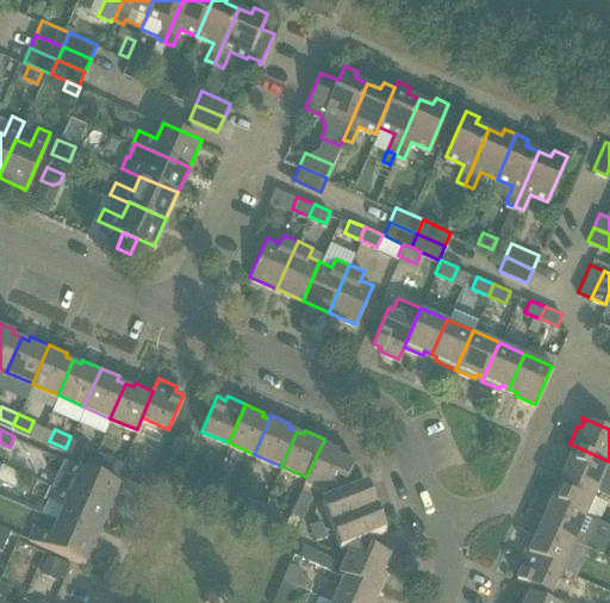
[(66,448),(81,455),(87,443),(70,436),(66,448)]
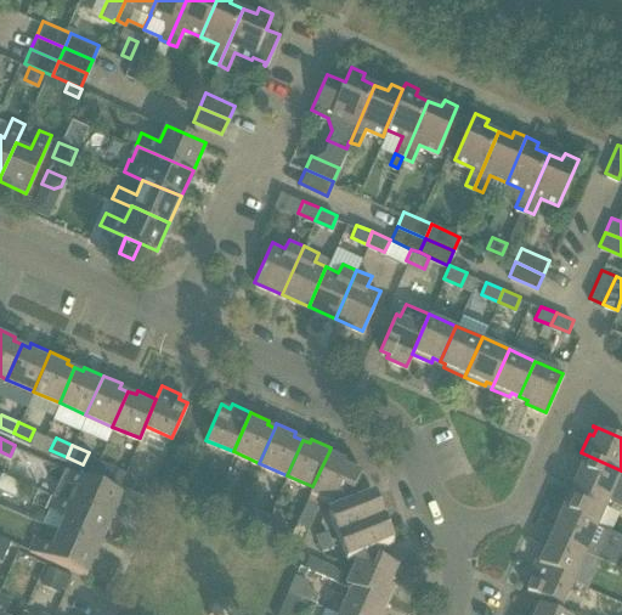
[(350,585),(386,601),(394,584),(390,582),(399,564),(379,556),(375,546),(393,540),(374,492),(356,498),(352,490),(361,470),(343,462),(345,458),(329,451),(312,486),(310,492),(334,502),(335,507),(328,511),(346,558),(354,554),(356,559),(345,582),(350,585)]
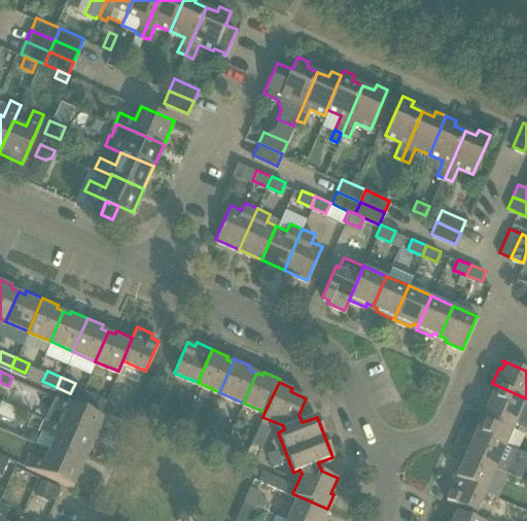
[(486,407),(516,420),(526,398),(492,383),(486,398),(489,401),(486,407)]
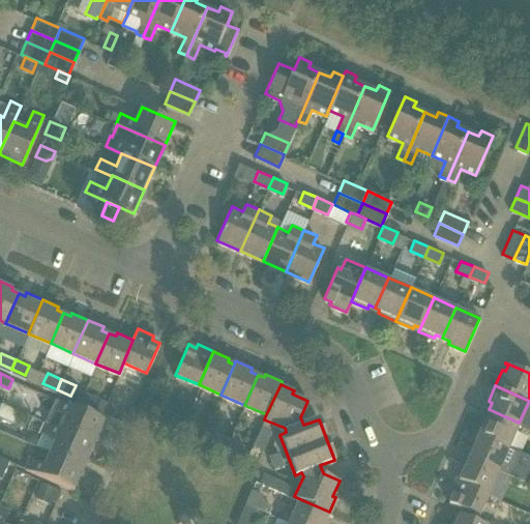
[(88,403),(102,410),(107,400),(93,394),(88,403)]
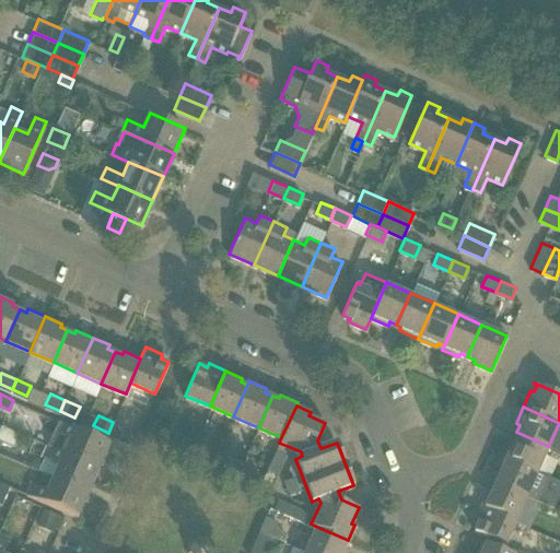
[(109,442),(58,419),(47,443),(65,450),(65,451),(98,467),(109,442)]
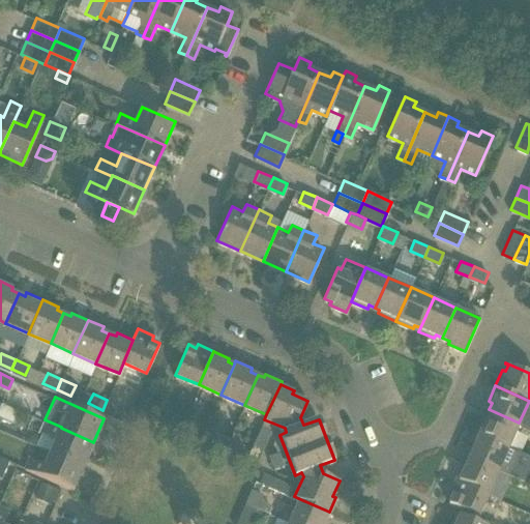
[(119,407),(116,414),(123,418),(127,410),(119,407)]
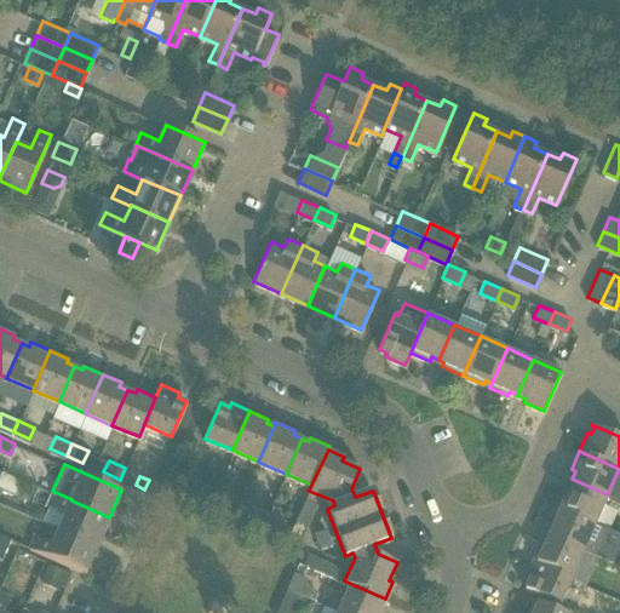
[(556,504),(596,521),(607,494),(572,479),(568,487),(564,486),(556,504)]
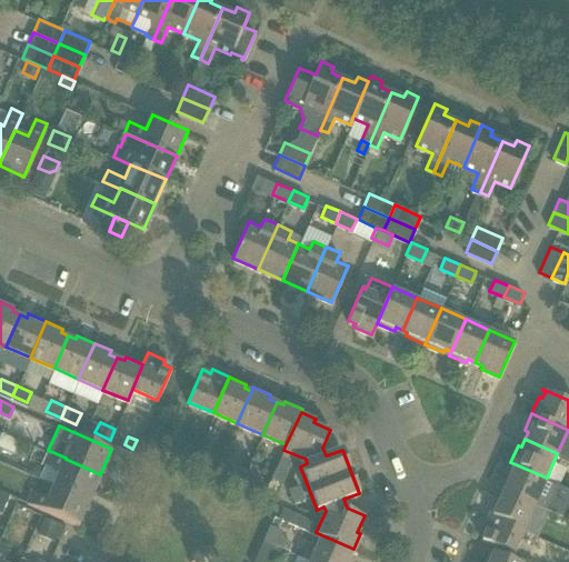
[(198,448),(186,442),(181,453),(193,459),(198,448)]
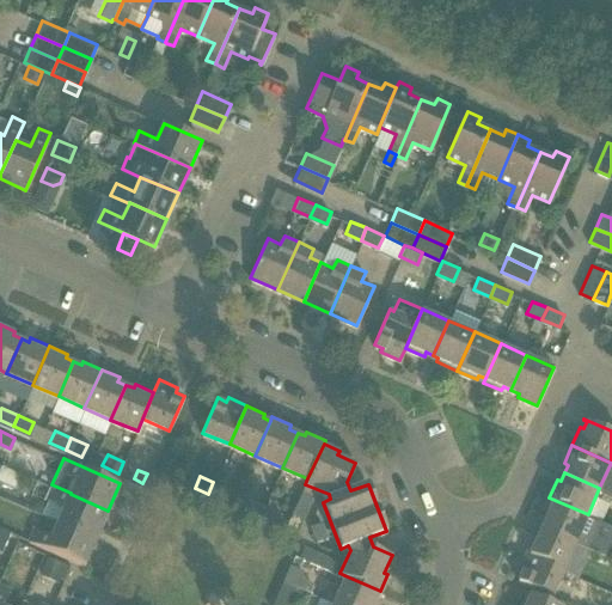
[(230,489),(213,482),(208,494),(207,494),(224,501),(230,489)]
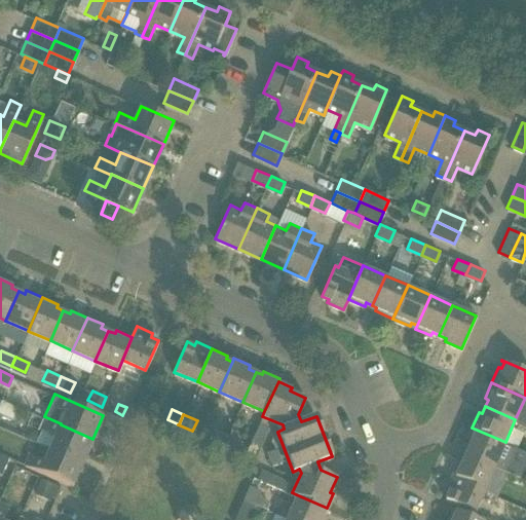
[(50,447),(83,461),(92,439),(61,424),(61,423),(44,416),(40,426),(55,434),(50,447)]
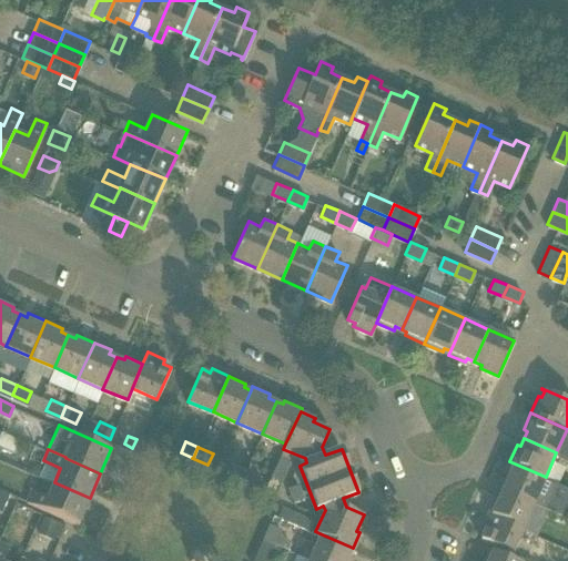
[(273,470),(284,475),(291,459),(281,455),(273,470)]
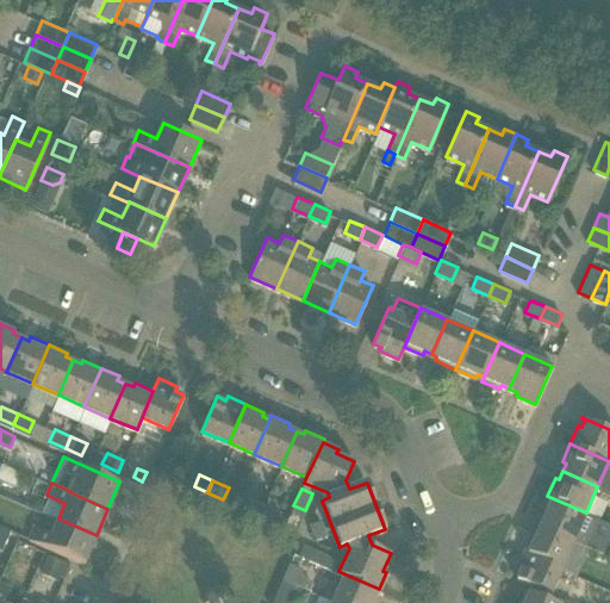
[(265,503),(248,496),(243,508),(259,515),(265,503)]
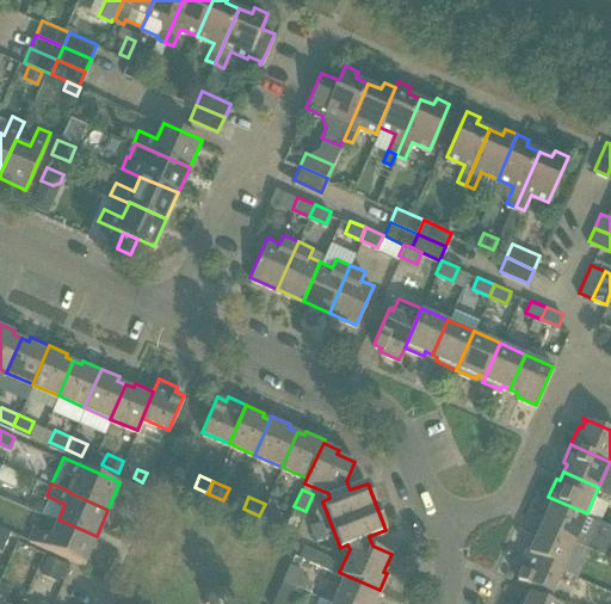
[(599,519),(587,513),(548,497),(539,515),(543,517),(539,524),(575,540),(588,546),(599,519)]
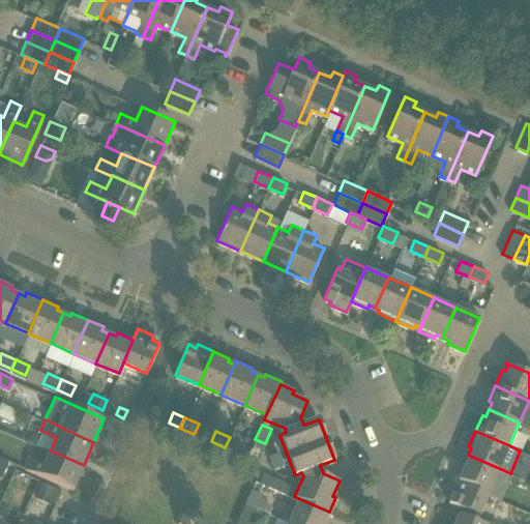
[(239,454),(243,443),(230,437),(225,447),(239,454)]
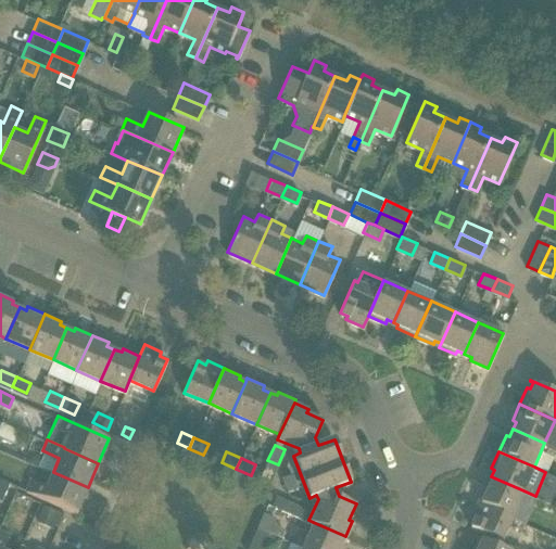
[(267,460),(261,476),(270,481),(278,464),(267,460)]
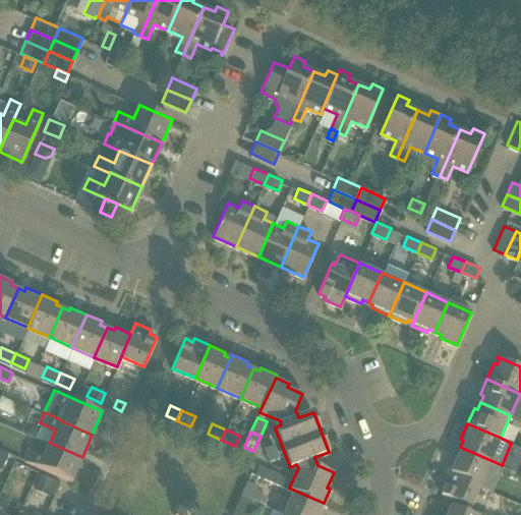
[(24,459),(72,479),(82,457),(50,443),(44,455),(29,448),(24,459)]
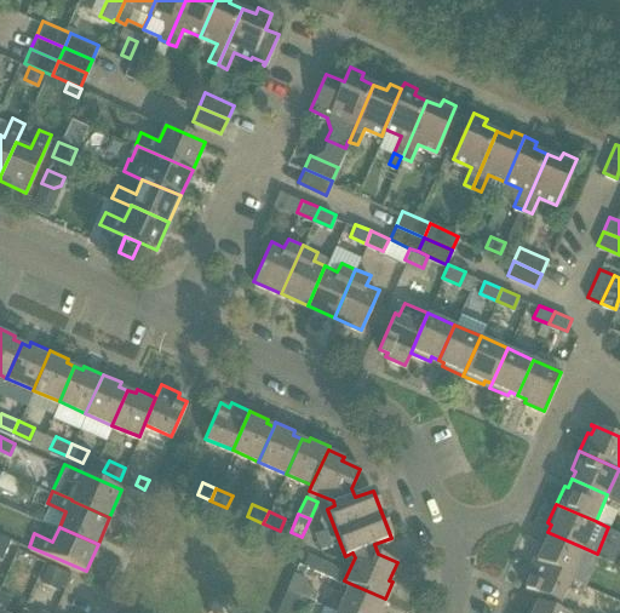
[(314,531),(320,546),(332,543),(326,527),(314,531)]
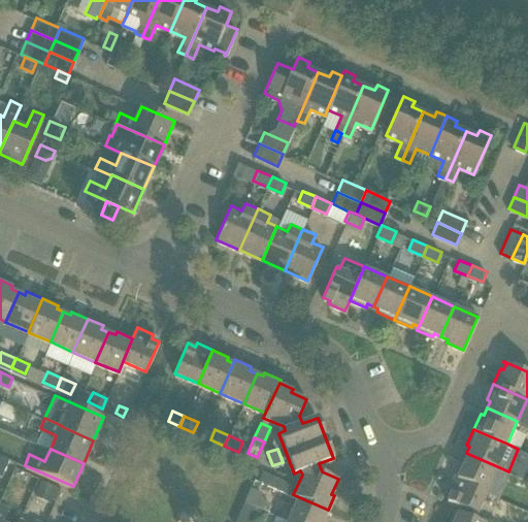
[(0,453),(0,475),(1,475),(8,458),(0,453)]
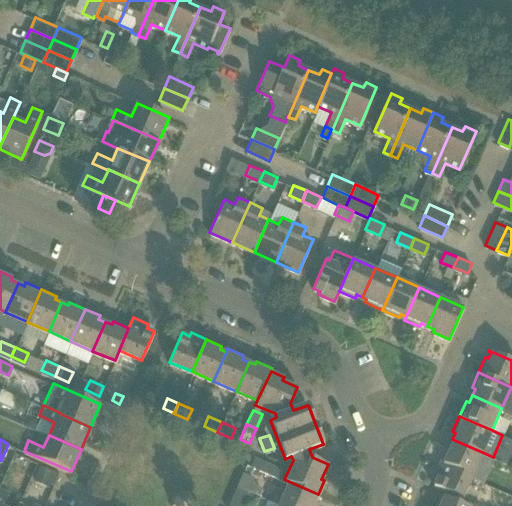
[(440,460),(472,474),(482,452),(452,439),(449,446),(446,445),(440,460)]
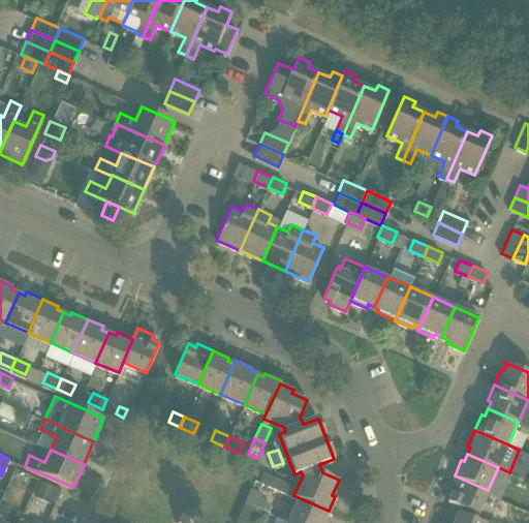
[(258,481),(274,487),(278,478),(262,470),(258,481)]
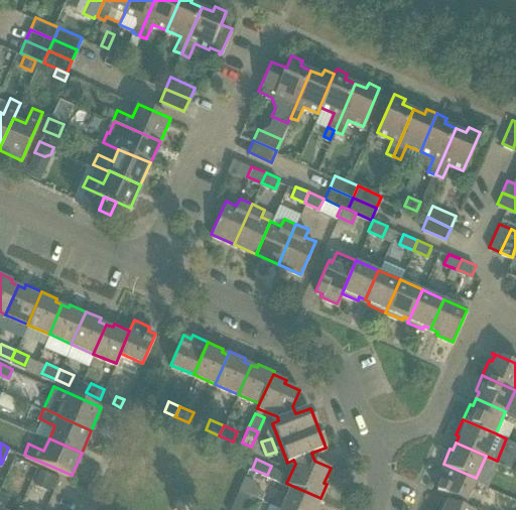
[(436,488),(466,501),(476,478),(443,464),(436,479),(439,481),(436,488)]
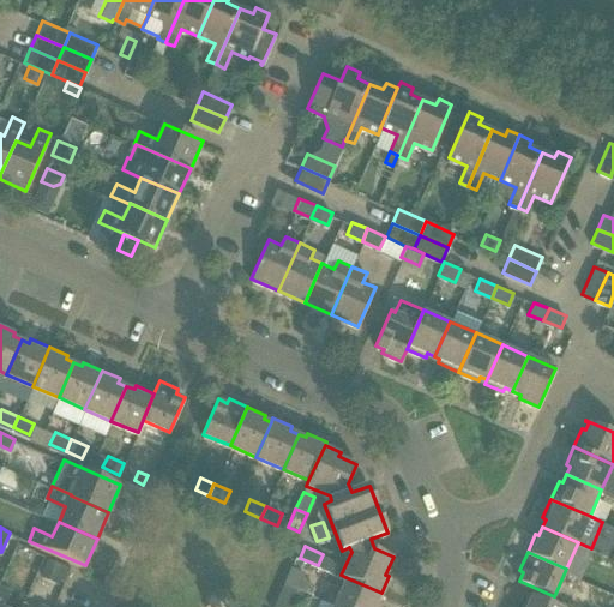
[(339,562),(323,554),(318,565),(335,572),(339,562)]
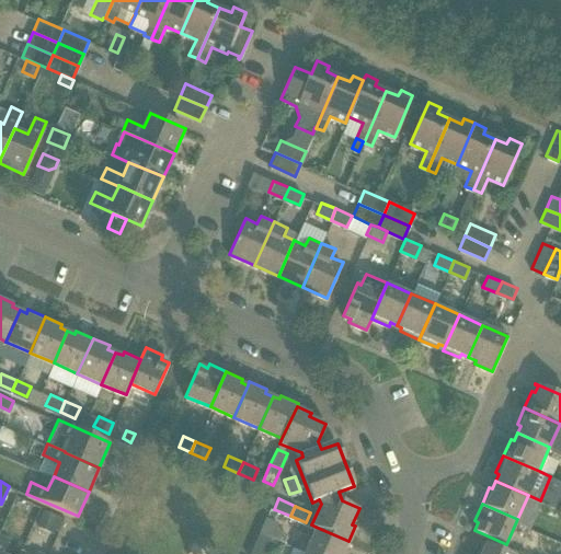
[(59,516),(42,508),(35,523),(53,531),(59,516)]
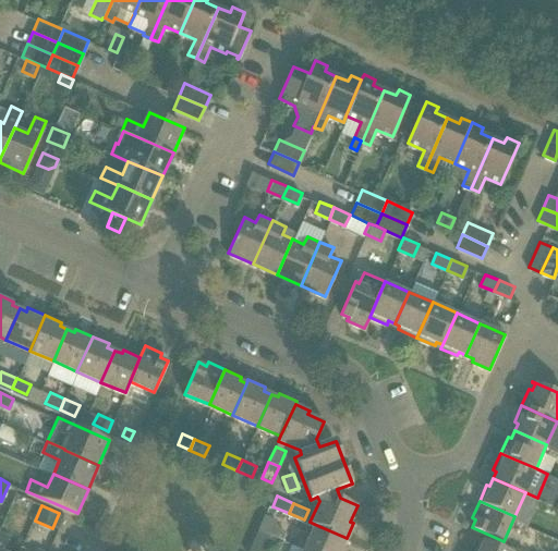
[(258,528),(269,533),(276,517),(265,513),(258,528)]
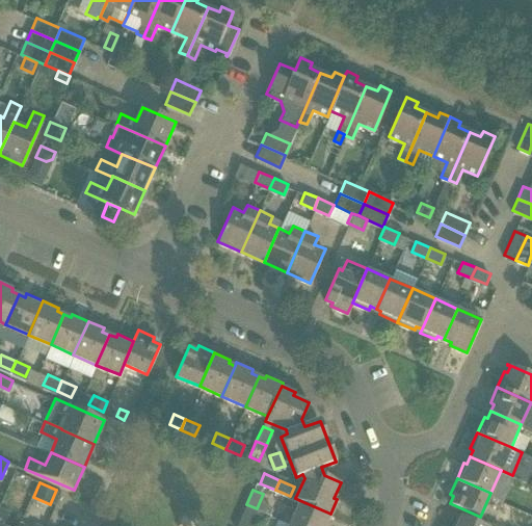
[(290,523),(297,525),(329,525),(331,522),(327,521),(330,514),(299,500),(290,523)]
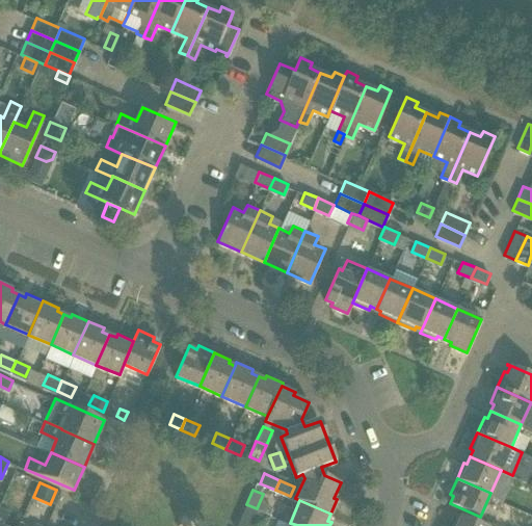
[(236,525),(249,525),(250,523),(257,508),(246,504),(236,525)]
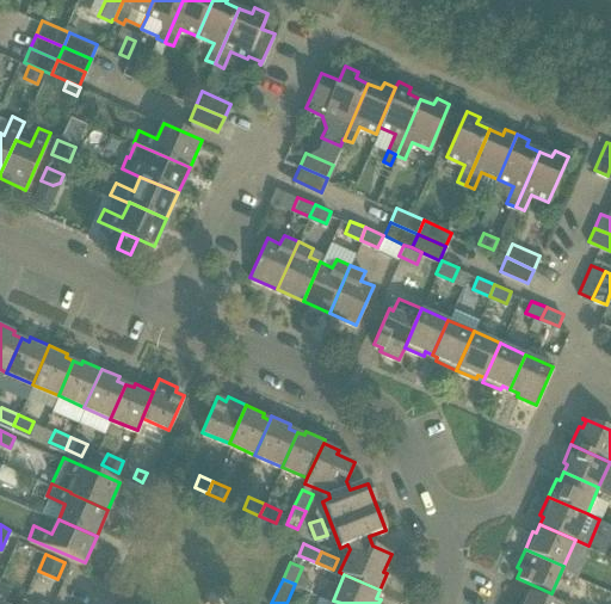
[(0,603),(1,603),(2,603),(10,586),(0,580),(0,603)]
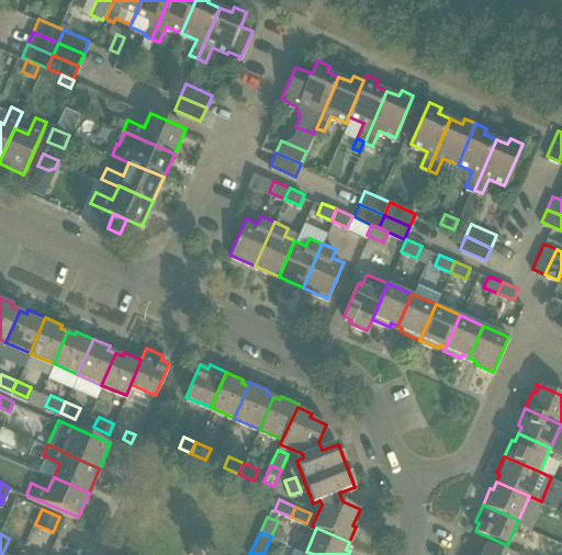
[(514,554),(484,542),(478,554),(514,554)]
